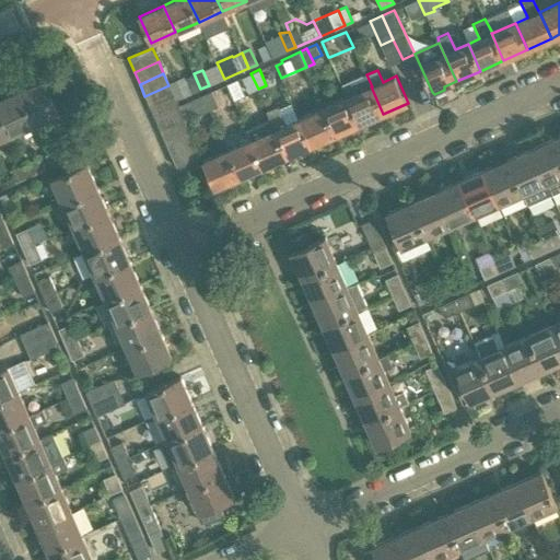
[(200,89),(194,73),(185,78),(191,93),(200,89)]
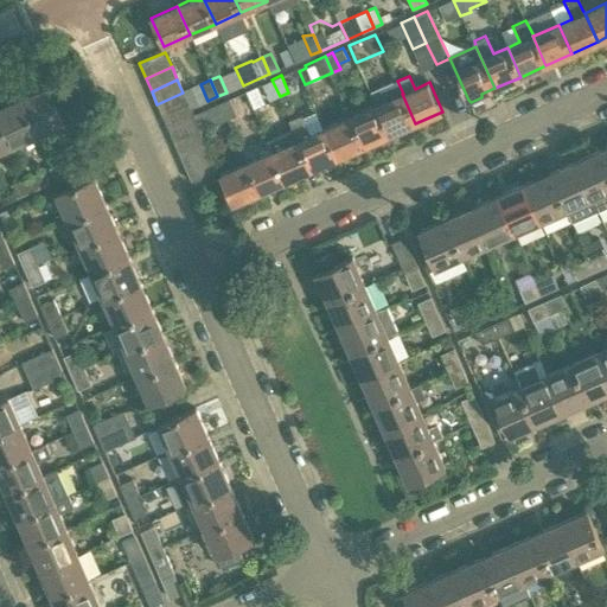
[(280,96),(272,80),(246,91),(254,108),(280,96)]
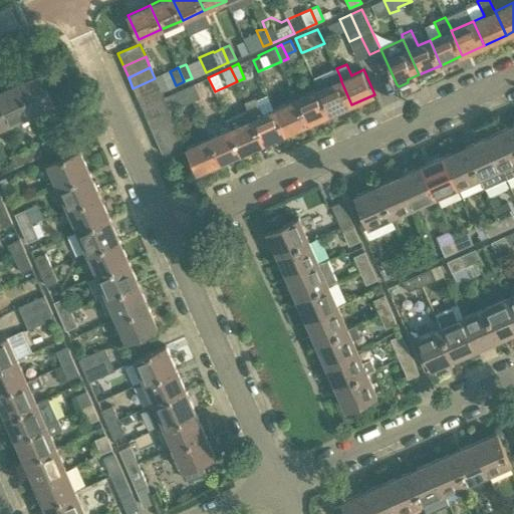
[(341,79),(336,68),(314,78),(319,89),(329,113),(351,104),(340,79),(341,79)]
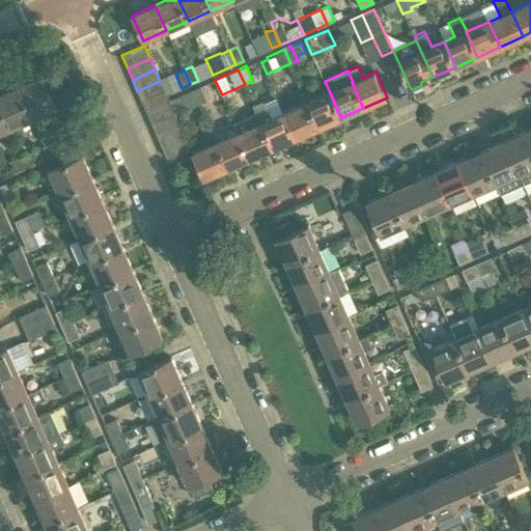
[(182,88),(175,74),(160,81),(165,92),(166,94),(182,88)]
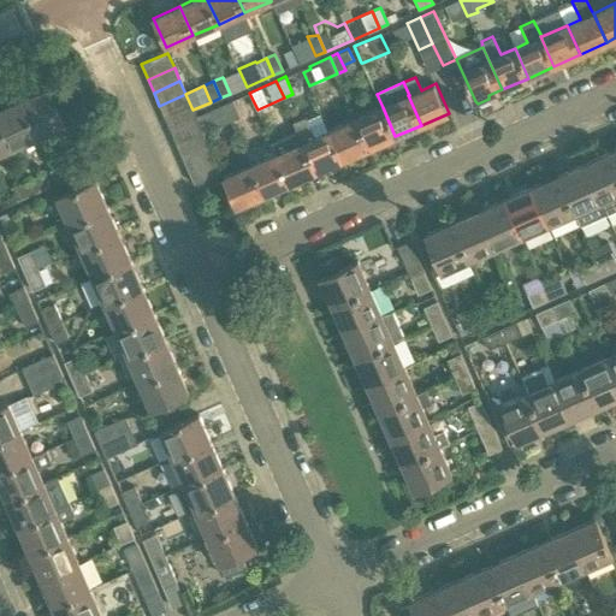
[(49,88),(22,100),(39,137),(66,126),(49,88)]
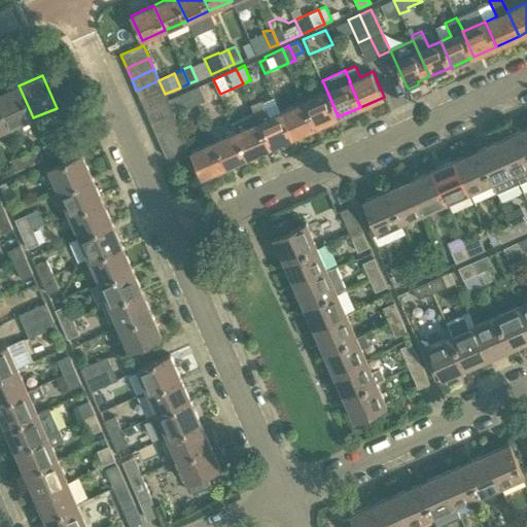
[(164,92),(159,80),(136,91),(141,101),(164,92)]
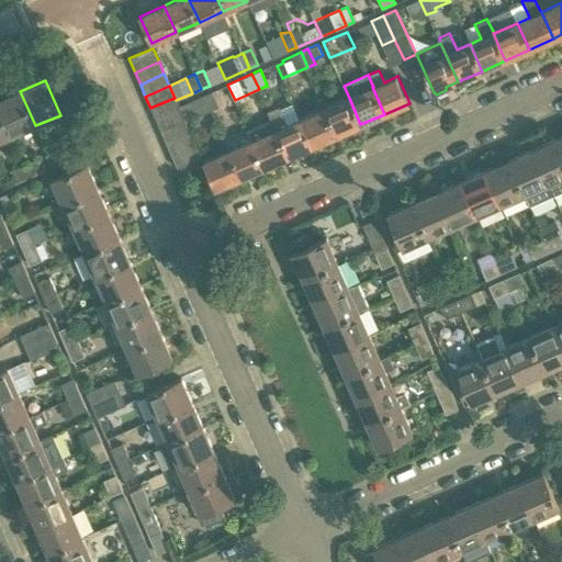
[(35,125),(20,91),(0,99),(0,110),(11,136),(35,125)]
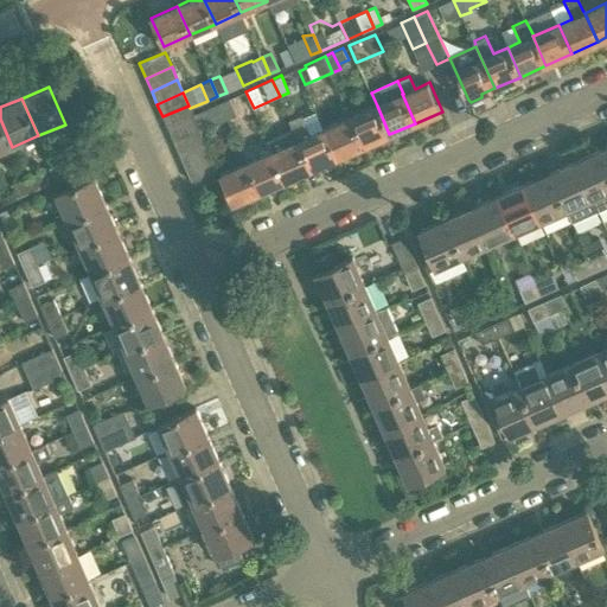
[(221,102),(228,119),(236,115),(229,98),(221,102)]
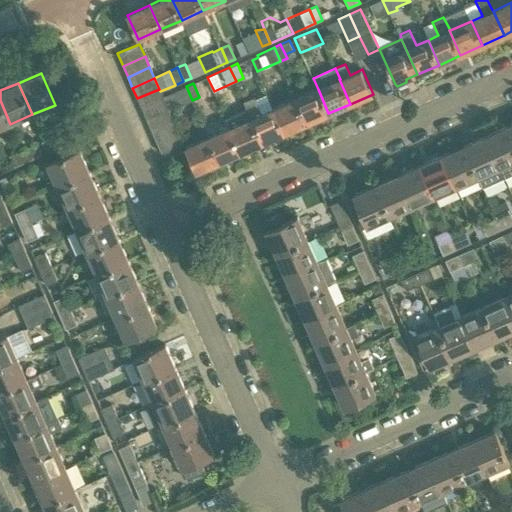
[(192,100),(186,86),(162,97),(164,100),(169,110),(169,111),(173,109),(172,108),(192,100)]
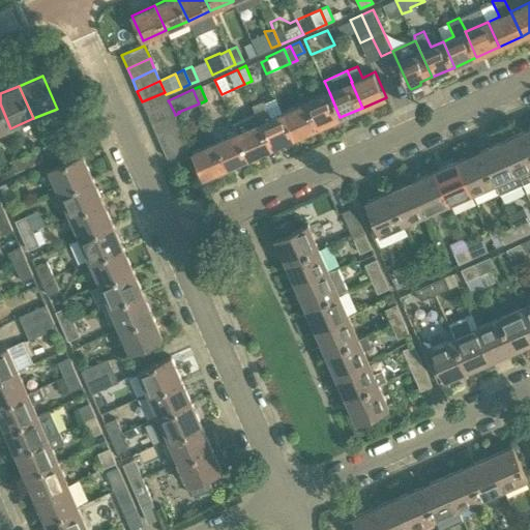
[(166,94),(165,92),(142,101),(147,113),(170,104),(168,100),(166,94)]
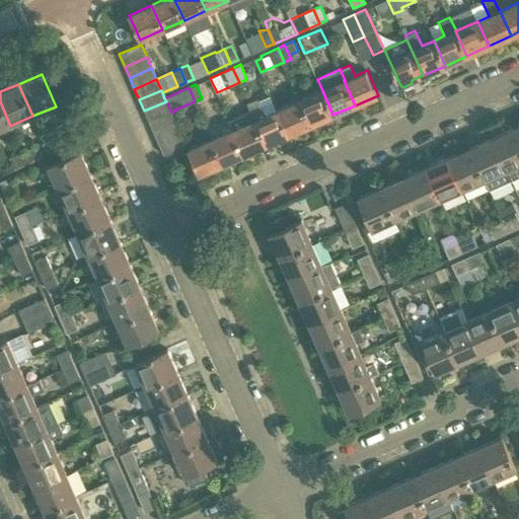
[(332,115),(322,90),(300,100),(311,125),(332,115)]
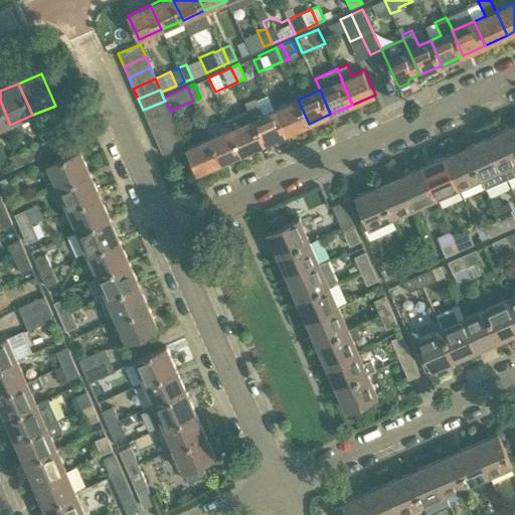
[(287,134),(276,110),(265,115),(256,98),(245,102),(249,110),(265,144),(287,134)]
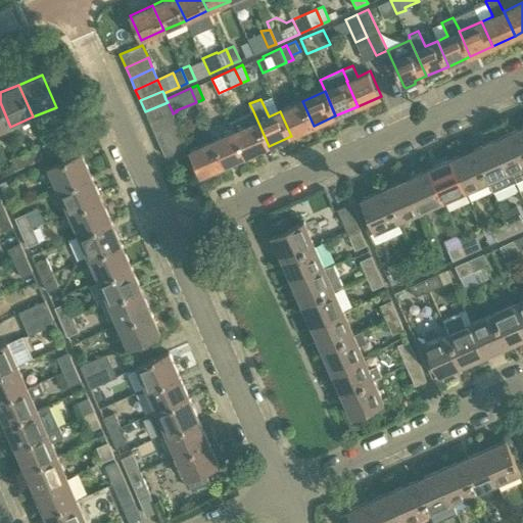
[(314,126),(302,101),(280,111),(291,136),(314,126)]
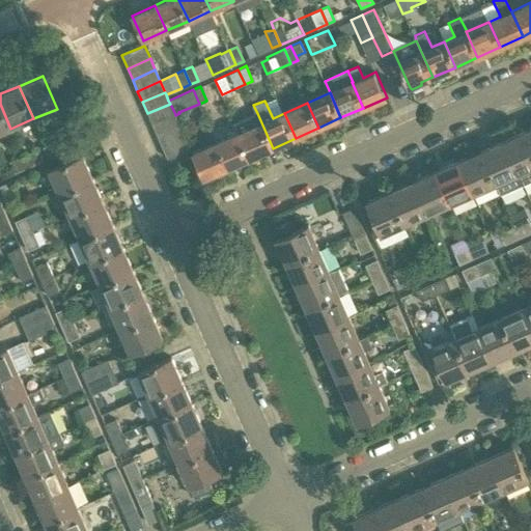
[(0,133),(10,129),(0,104),(0,133)]
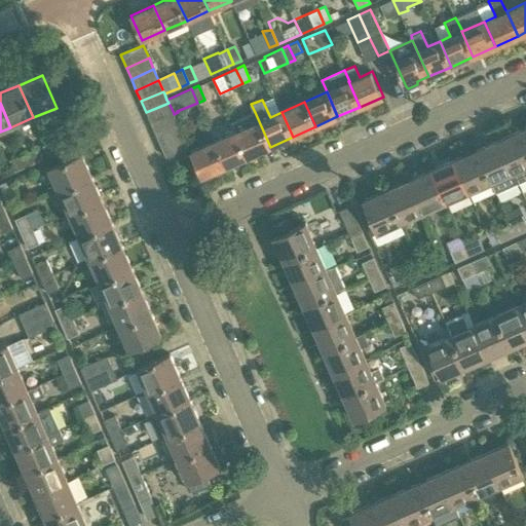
[(168,103),(146,112),(151,123),(174,113),(168,103)]
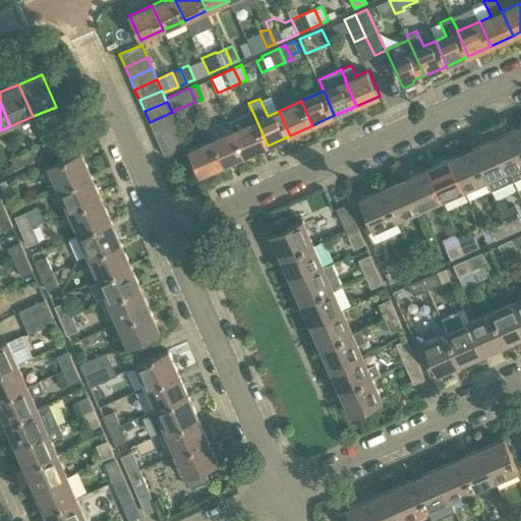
[(268,146),(252,111),(230,121),(234,130),(245,155),(268,146)]
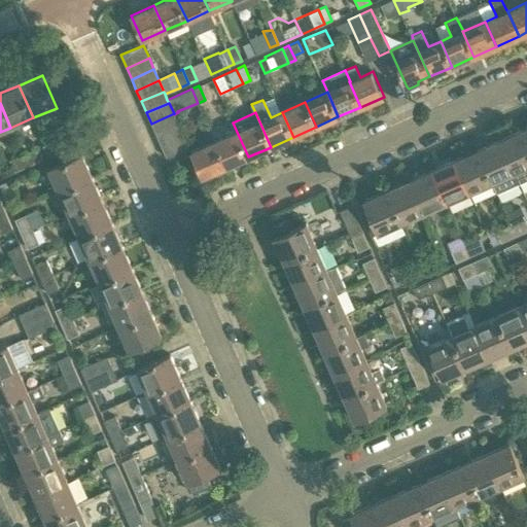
[(174,114),(174,113),(151,124),(156,135),(178,125),(174,114)]
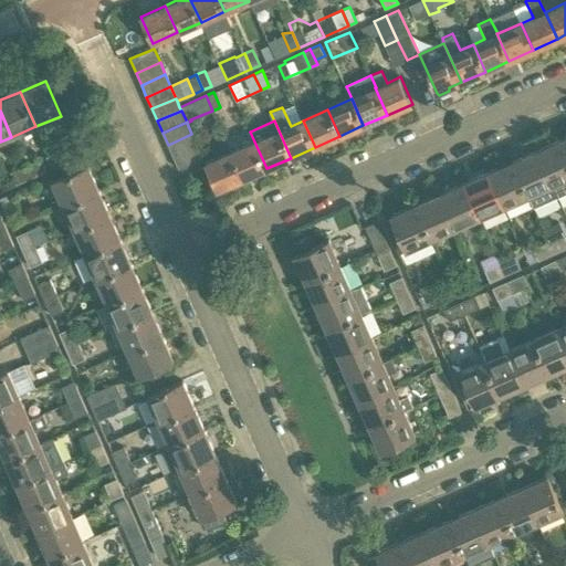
[(197,146),(191,134),(168,145),(173,157),(197,146)]
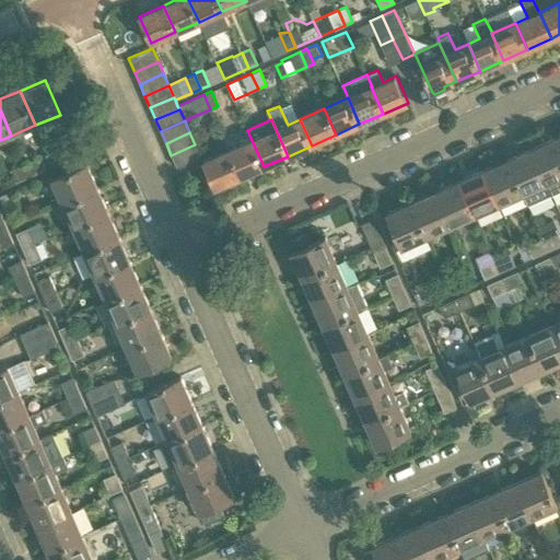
[(559,147),(556,138),(532,148),(552,194),(553,196),(559,193),(559,147)]
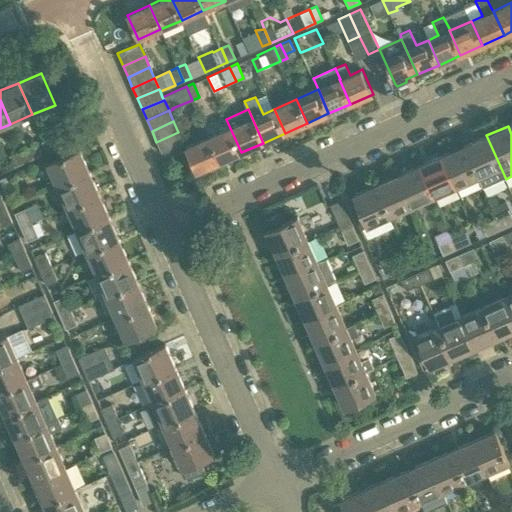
[(230,128),(208,138),(219,162),(241,152),(230,128)]
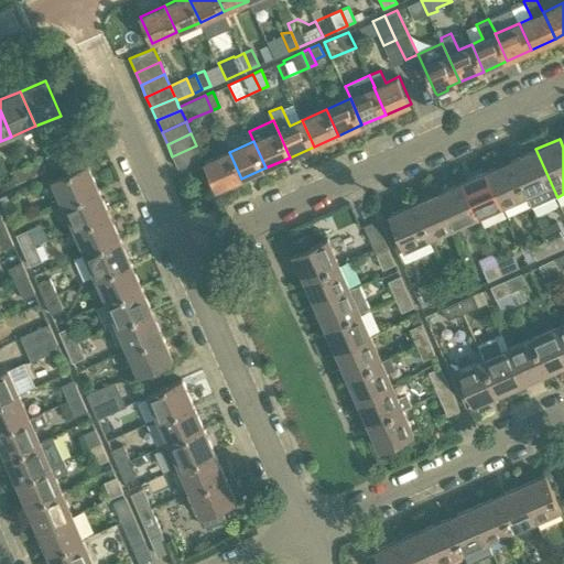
[(46,158),(52,170),(80,156),(75,144),(46,158)]
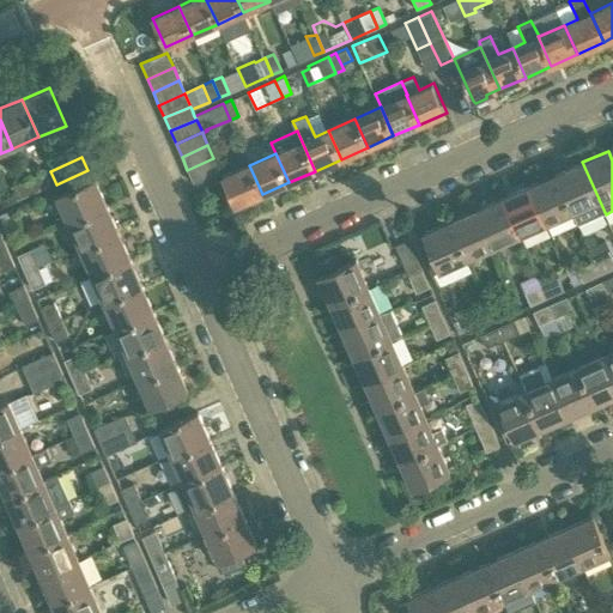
[(219,171),(213,158),(187,170),(193,183),(219,171)]
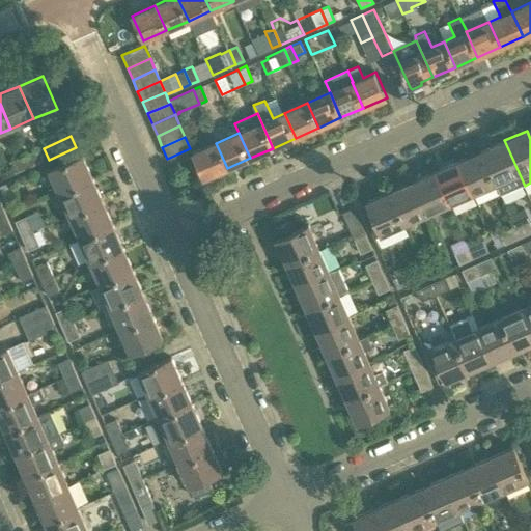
[(524,184),(504,140),(481,150),(496,184),(501,194),(524,184)]
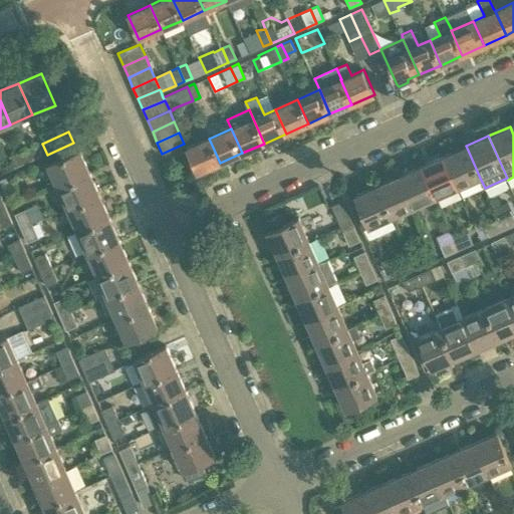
[(220,163),(209,139),(187,149),(198,173),(220,163)]
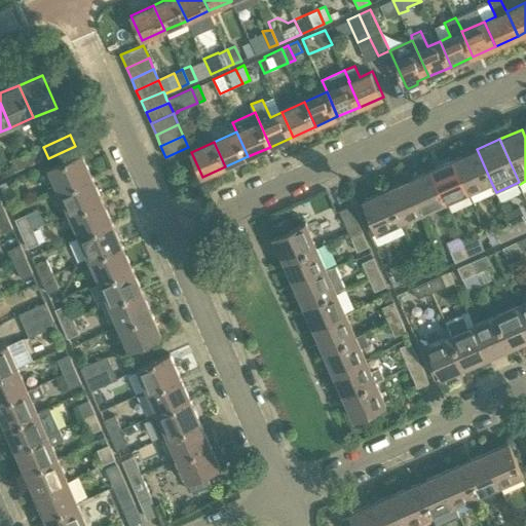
[(38,147),(24,154),(29,164),(43,158),(38,147)]
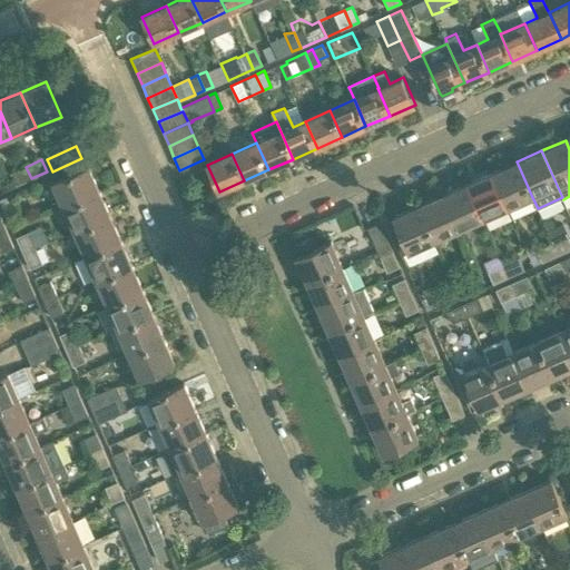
[(532,197),(517,161),(492,173),(508,208),(532,197)]
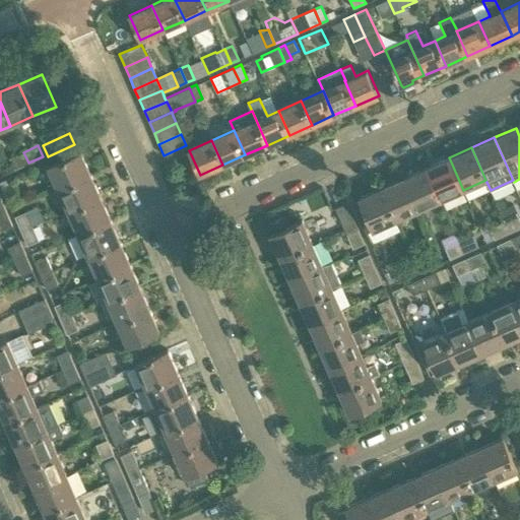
[(58,188),(90,174),(80,151),(48,165),(58,188)]
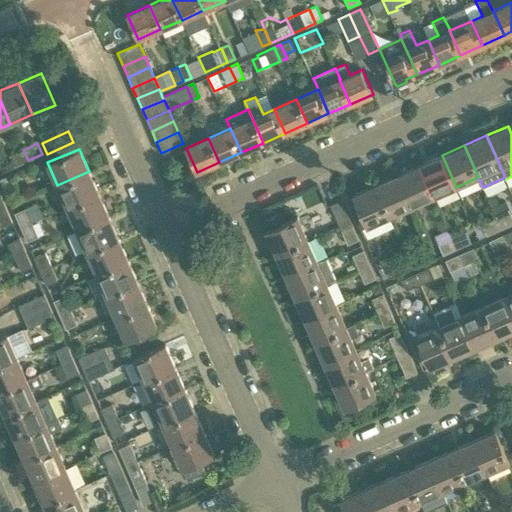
[(28,160),(23,150),(9,156),(14,167),(28,160)]
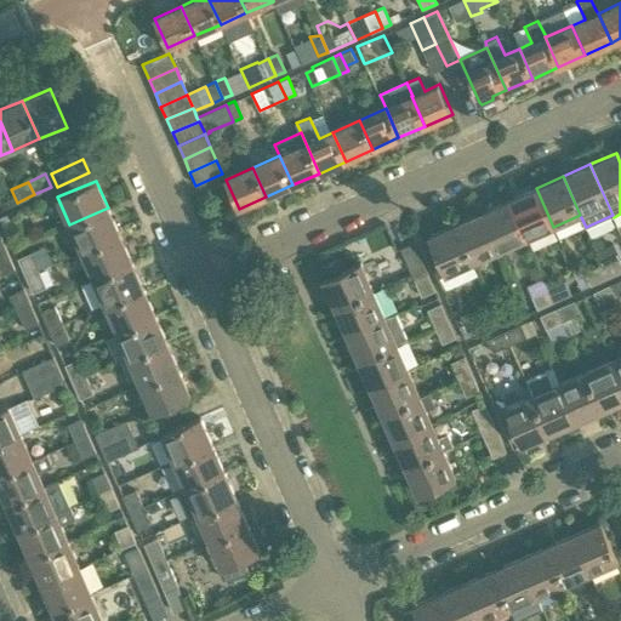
[(536,188),(510,200),(527,239),(553,227),(536,188)]
